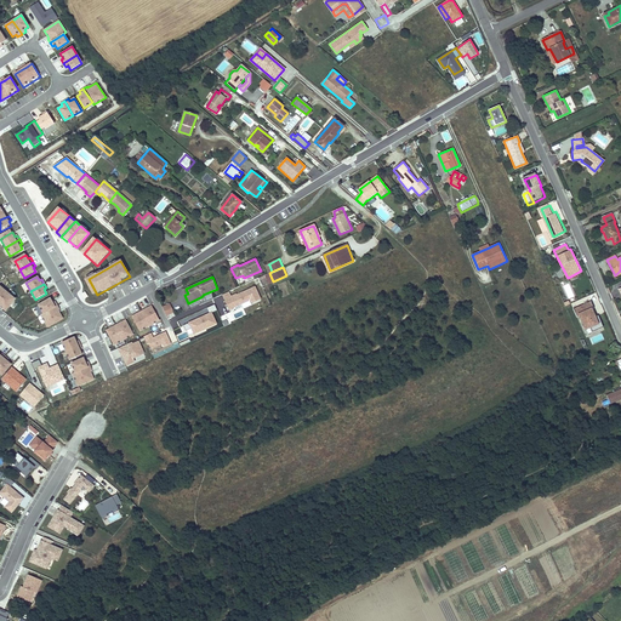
[(250,301),(252,306),(261,301),(255,288),(246,292),(238,296),(237,294),(232,297),(229,292),(222,296),(224,300),(224,301),(229,311),(250,301)]
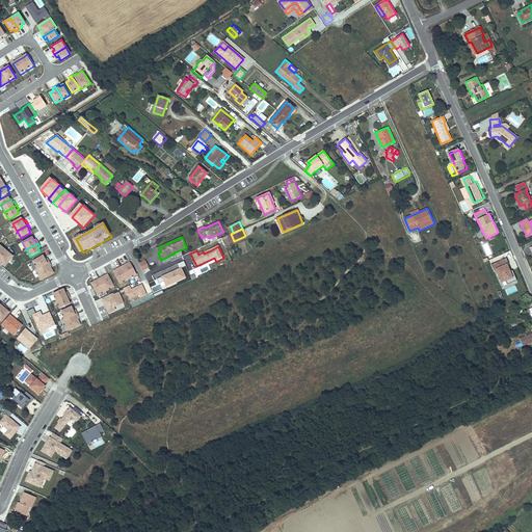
[(0,262),(4,266),(12,258),(7,254),(0,261),(0,262)]
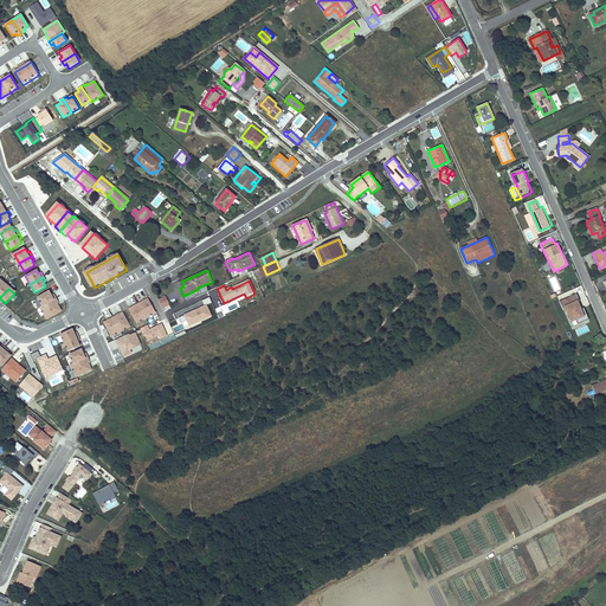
[(42,307),(56,298),(53,295),(51,296),(49,291),(37,298),(42,307)]
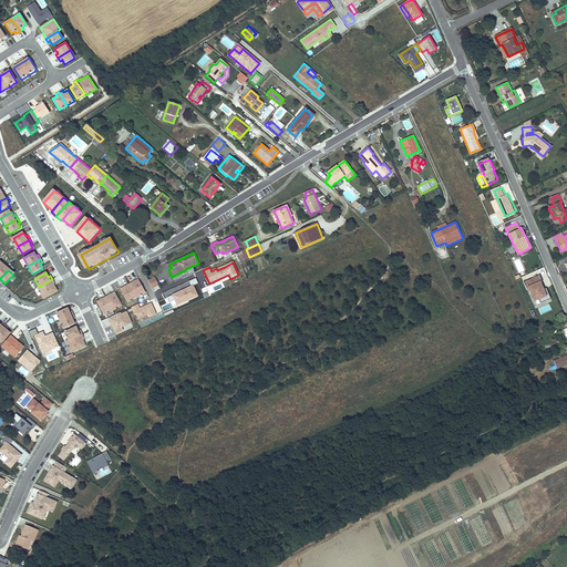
[(542,280),(538,274),(523,281),(526,289),(529,287),(535,299),(538,297),(542,302),(552,297),(546,287),(544,287),(543,288),(539,281),(540,281),(542,280)]
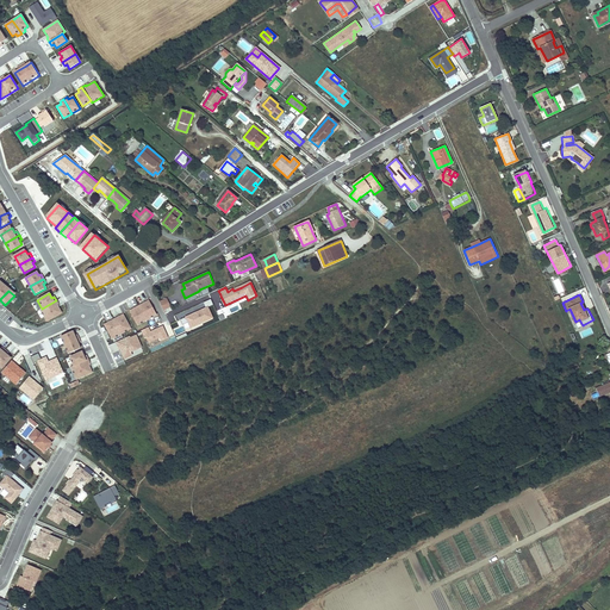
[(170,307),(167,299),(160,303),(163,311),(170,307)]
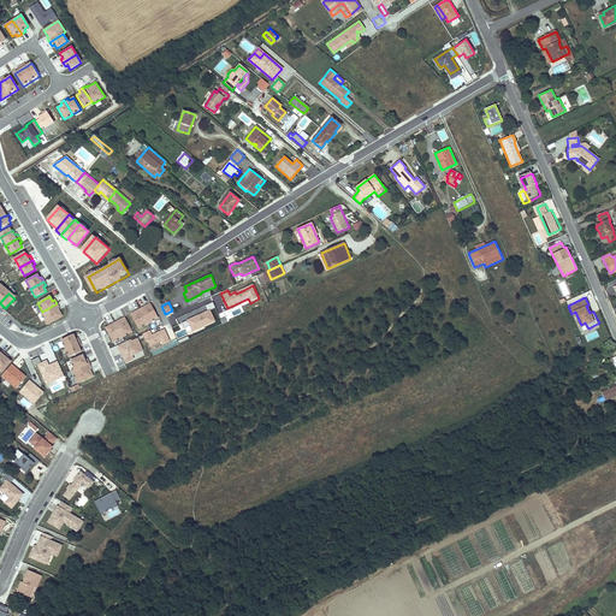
[(61,317),(58,308),(59,307),(57,303),(42,312),(40,313),(47,325),(61,317)]
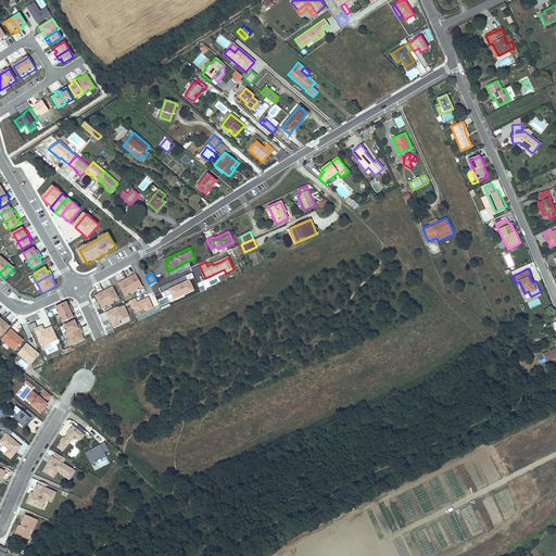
[(134,291),(142,286),(136,274),(126,278),(134,291)]
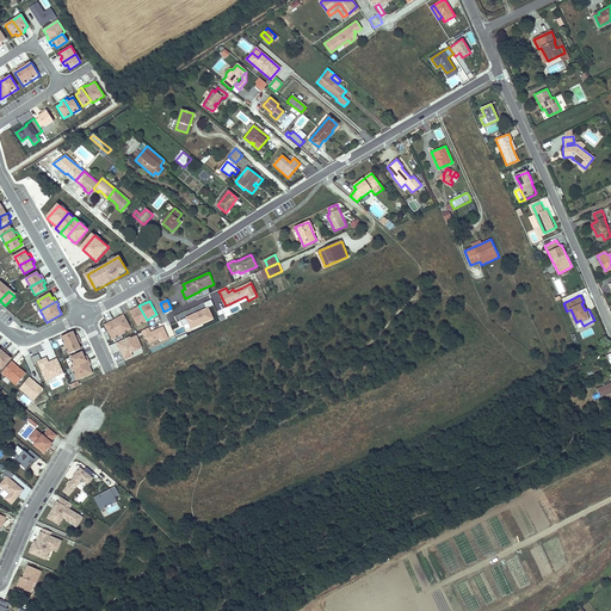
[(147,320),(139,306),(129,310),(137,325),(147,320)]
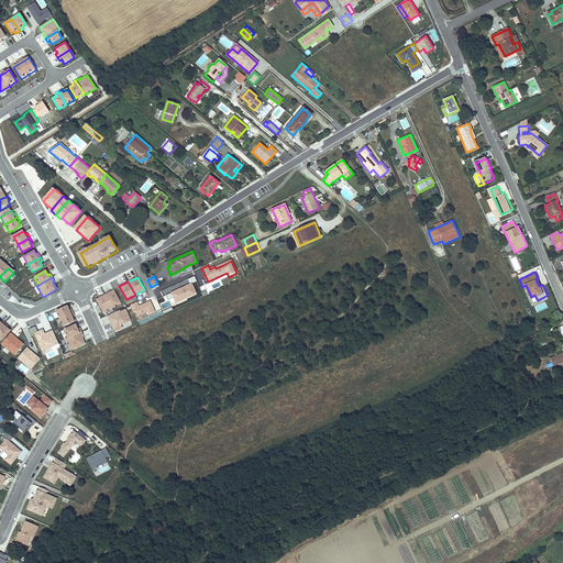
[(190,285),(170,293),(176,304),(197,295),(191,284),(190,285)]
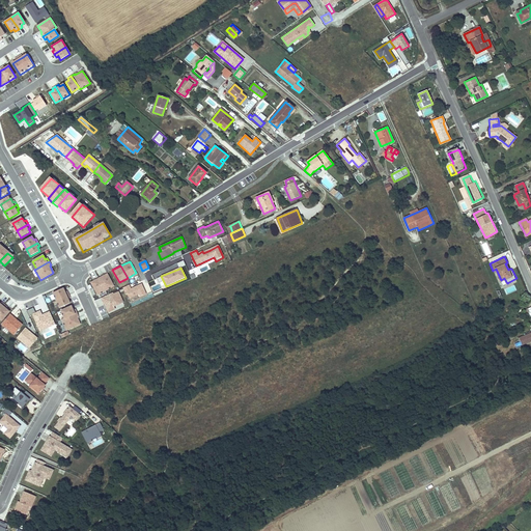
[(113,285),(107,273),(99,278),(105,289),(113,285)]
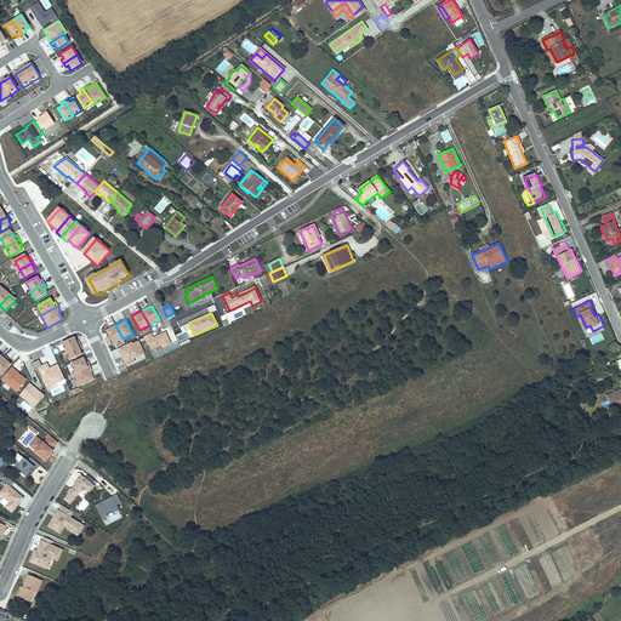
[(115,325),(106,330),(114,345),(123,339),(115,325)]
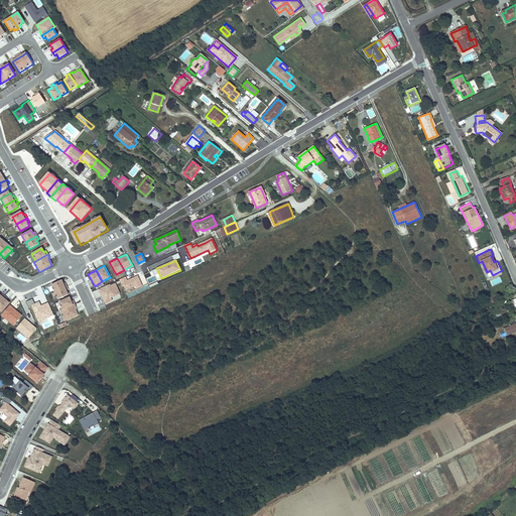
[(126,289),(130,288),(135,286),(136,288),(142,286),(141,283),(138,276),(127,281),(126,277),(120,279),(121,283),(123,282),(126,289)]
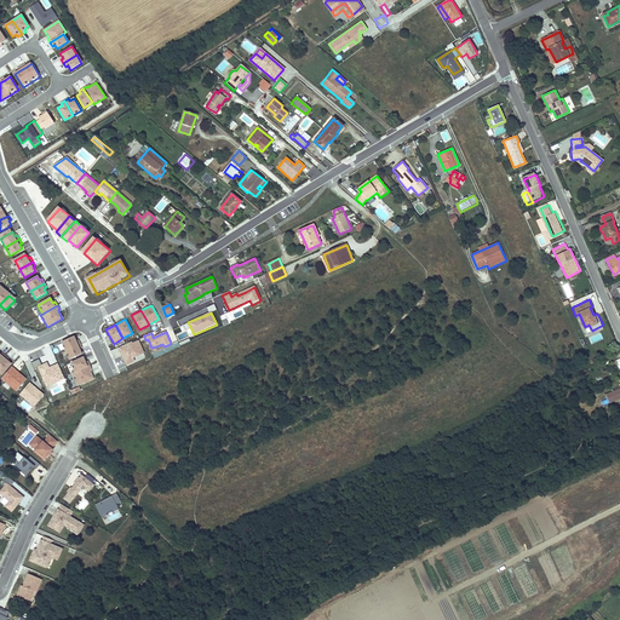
[(74,337),(62,342),(65,351),(80,344),(78,340),(76,342),(74,337)]
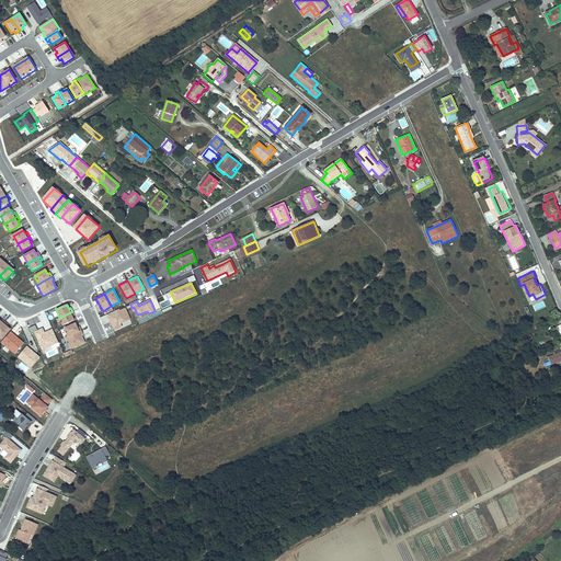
[(118,310),(107,316),(115,330),(122,327),(119,322),(123,320),(124,323),(129,320),(124,310),(119,312),(118,310)]
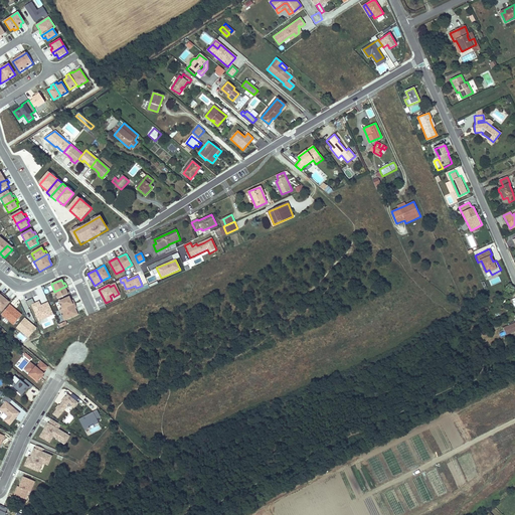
[(67,294),(66,291),(68,290),(66,286),(54,292),(57,299),(67,294)]
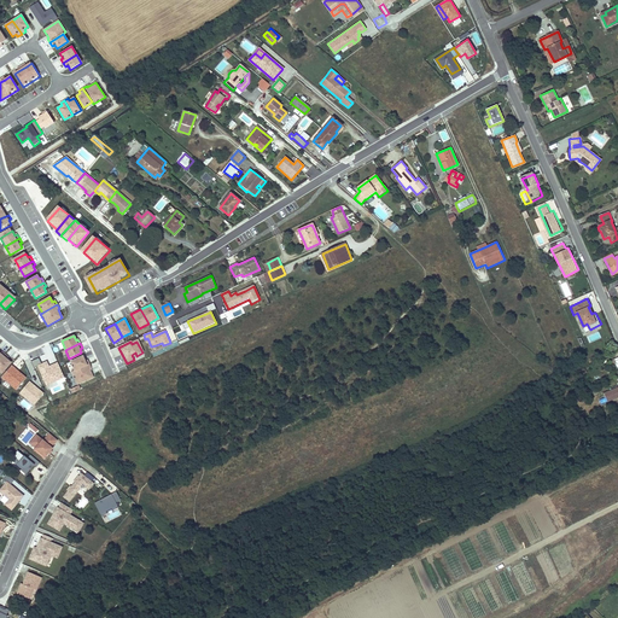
[(0,372),(1,373),(11,363),(6,360),(9,357),(5,355),(0,360),(0,372)]
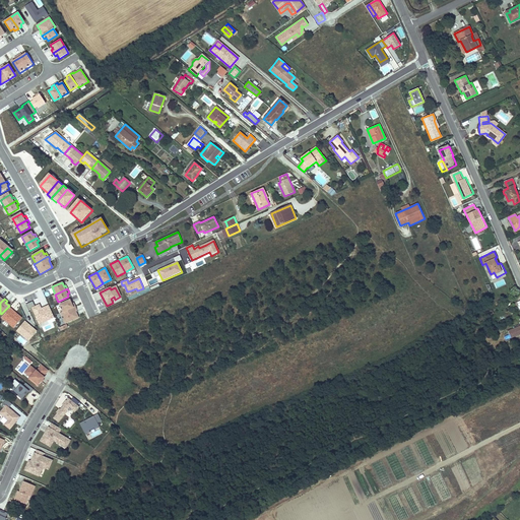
[(75,307),(73,303),(71,304),(70,300),(60,305),(63,312),(75,307)]
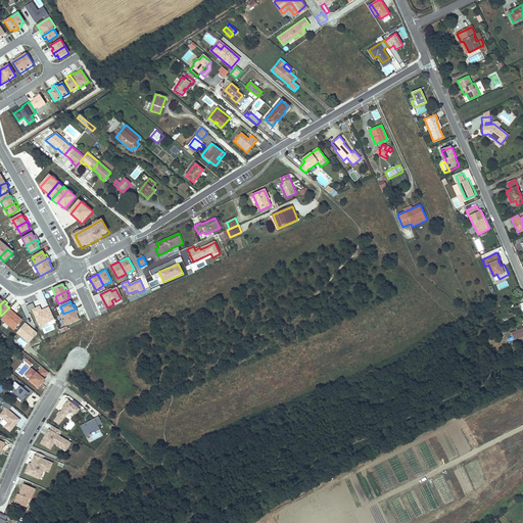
[(26,305),(28,311),(35,308),(33,302),(26,305)]
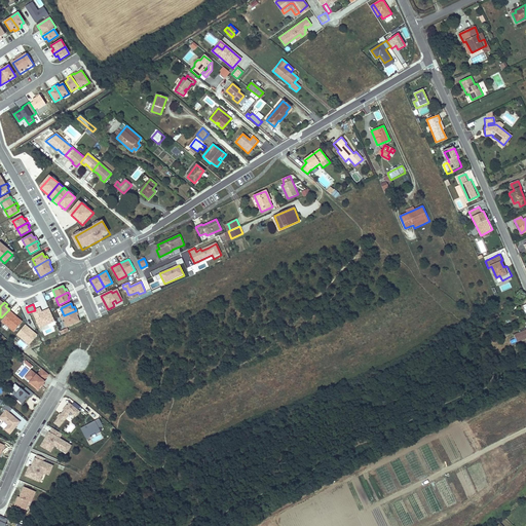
[(39,310),(32,313),(38,329),(53,323),(48,310),(40,313),(39,310)]
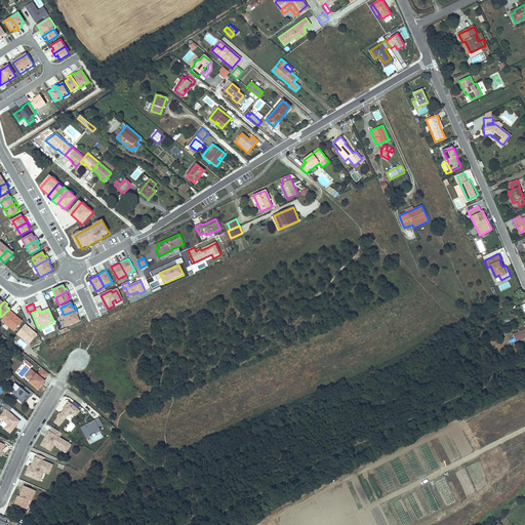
[(79,321),(76,314),(77,313),(76,310),(64,315),(62,316),(66,327),(79,321)]
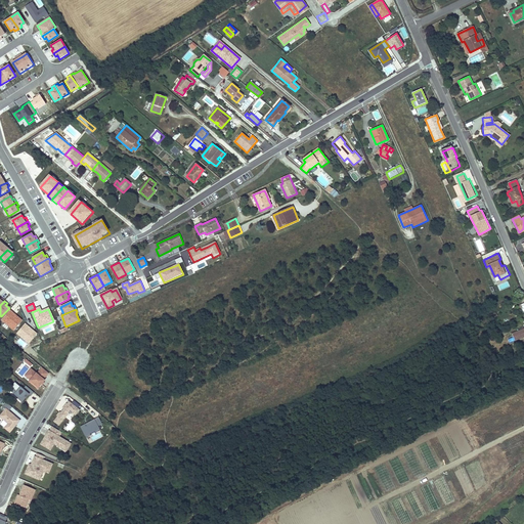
[(22,320),(9,310),(2,319),(13,330),(22,320)]
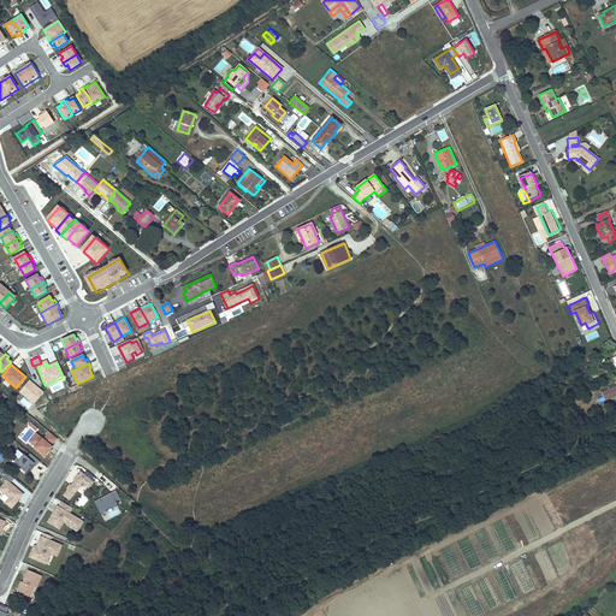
[(615,396),(615,385),(603,392),(606,401),(615,396)]
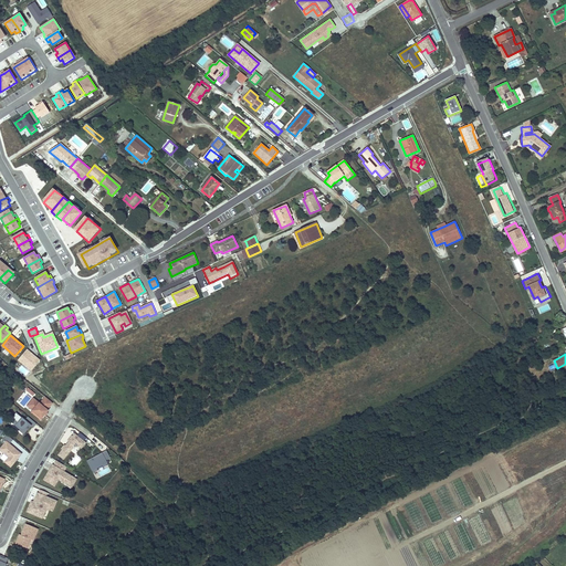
[(52,404),(45,397),(40,404),(34,399),(30,405),(34,409),(32,410),(31,412),(40,420),(49,411),(46,410),(52,404)]
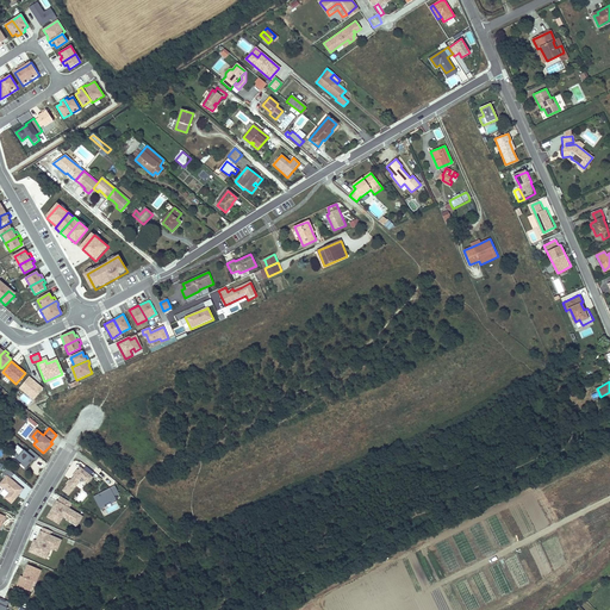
[(26,453),(17,446),(12,452),(19,456),(17,459),(22,464),(20,465),(25,468),(30,464),(33,459),(35,460),(36,461),(39,458),(30,449),(26,453)]
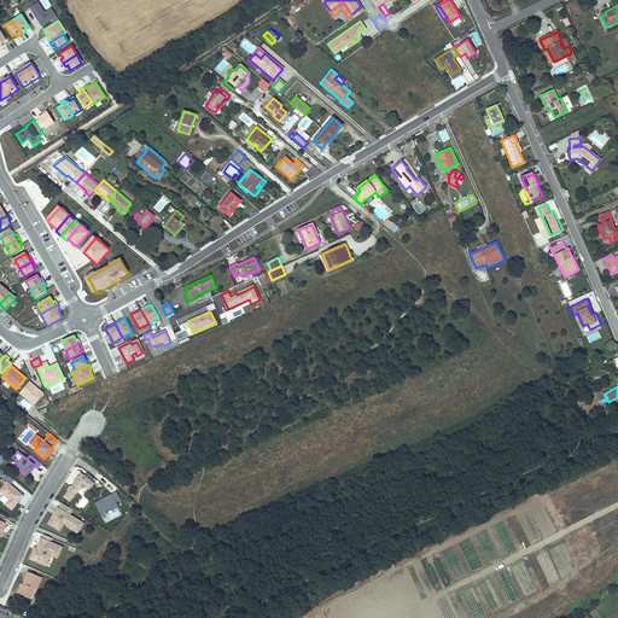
[(68,491),(63,497),(69,502),(81,488),(82,489),(85,487),(88,490),(93,484),(91,483),(94,479),(87,473),(83,477),(81,474),(80,477),(79,477),(74,482),(75,483),(71,488),(70,487),(66,491),(68,491)]
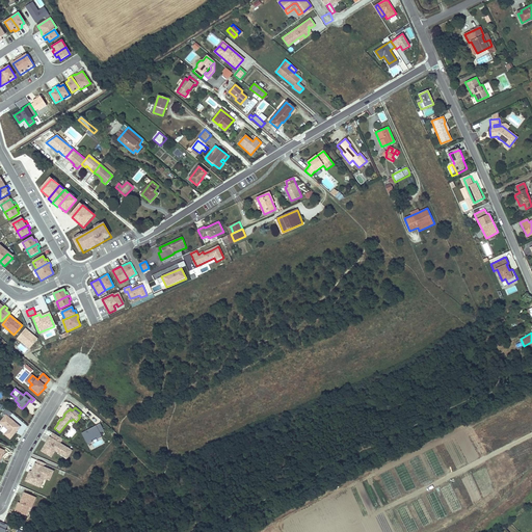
[(11,414),(6,409),(1,416),(3,418),(0,422),(0,423),(7,430),(4,434),(9,440),(20,427),(8,418),(11,414)]
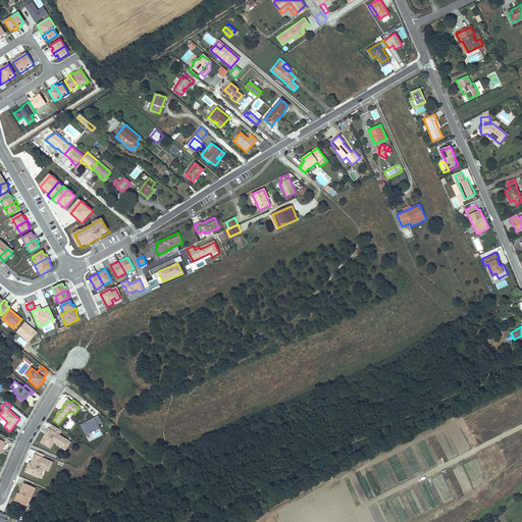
[(98,416),(80,426),(86,436),(90,434),(89,432),(94,430),(95,432),(100,429),(98,425),(101,423),(98,416)]
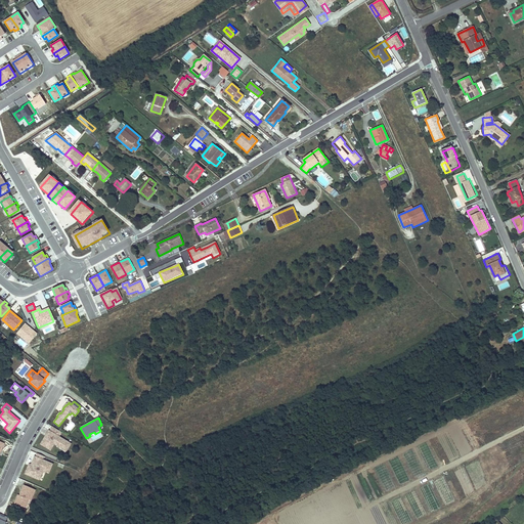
[(68,442),(58,437),(61,433),(52,427),(49,432),(48,431),(40,444),(50,450),(54,444),(62,449),(68,442)]
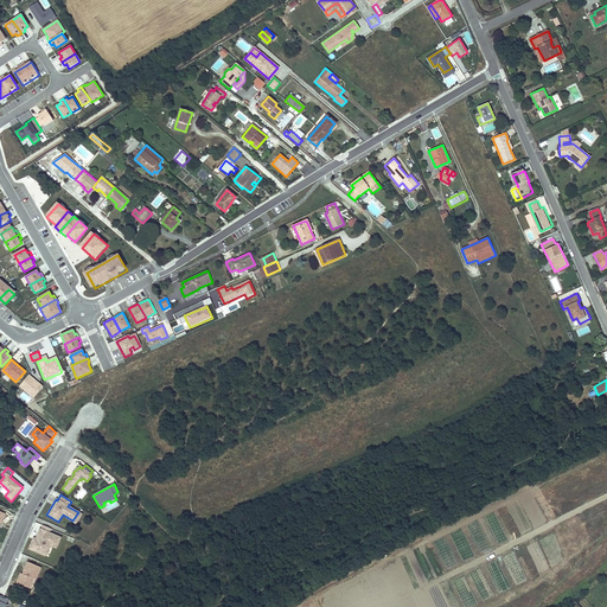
[(33,538),(29,549),(43,555),(48,545),(49,545),(56,549),(61,538),(49,534),(51,529),(43,525),(42,530),(40,529),(38,535),(39,535),(38,540),(36,540),(33,538)]
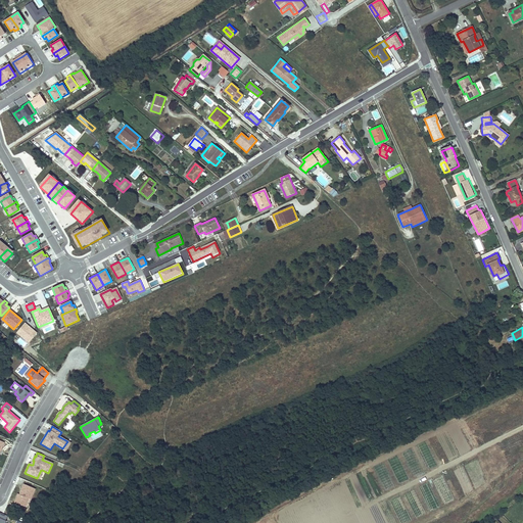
[(17,494),(14,503),(25,507),(28,498),(31,500),(35,489),(24,484),(20,492),(22,493),(21,495),(19,494),(17,494)]
